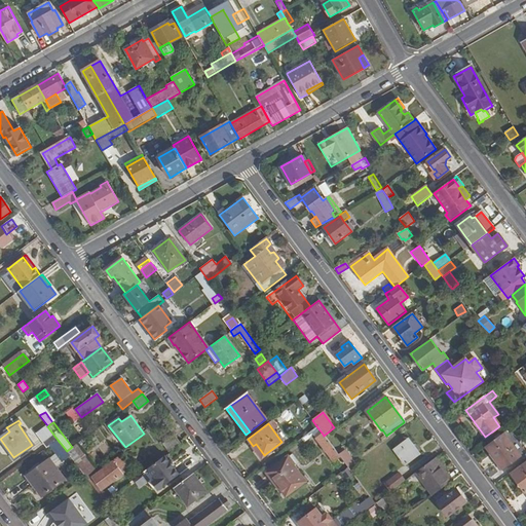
[(36,433),(36,434),(43,443),(53,435),(47,426),(47,425),(36,433)]
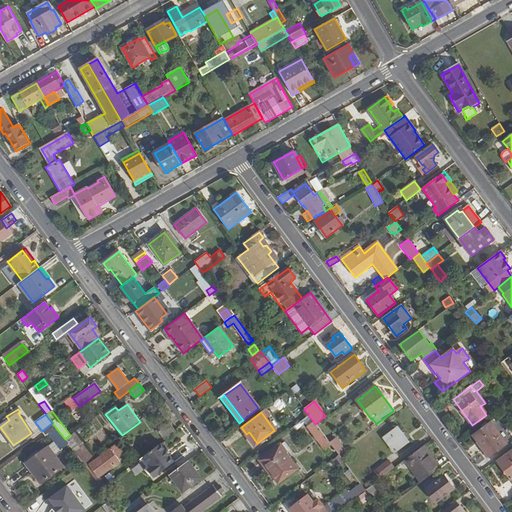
[(309,416),(302,420),(306,426),(313,421),(309,416)]
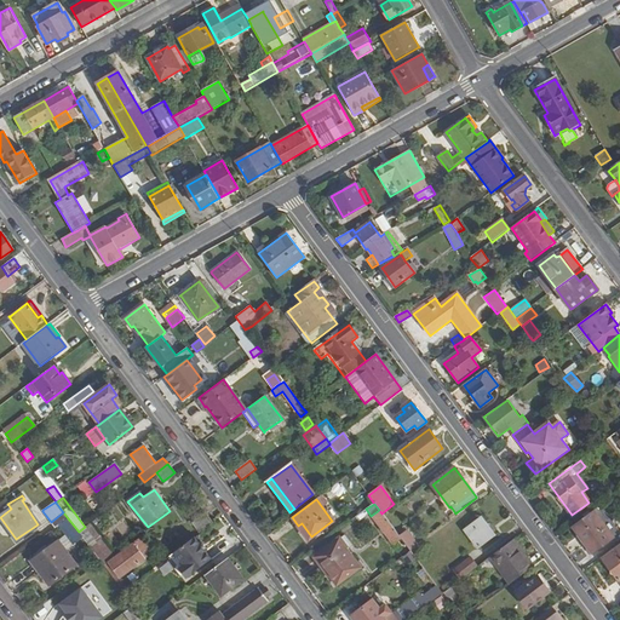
[(391,544),(392,545),(401,539),(399,537),(382,514),(379,510),(371,516),(391,544)]
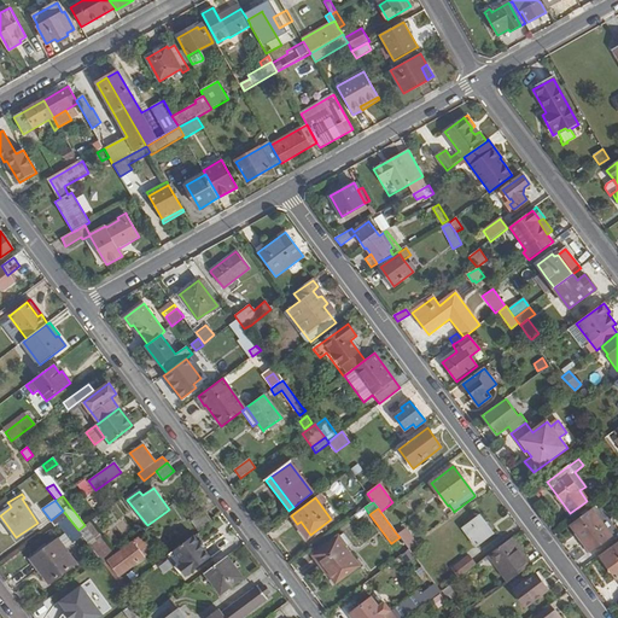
[(590,551),(610,536),(611,536),(592,508),(570,524),(590,551)]
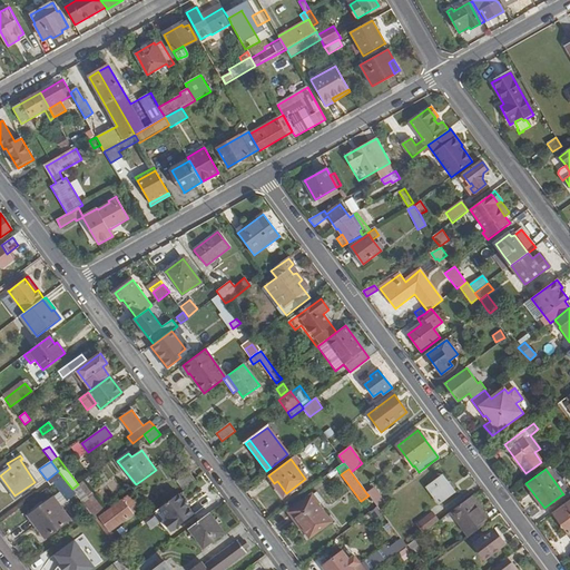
[(58,471),(47,480),(50,485),(55,483),(62,477),(58,471)]
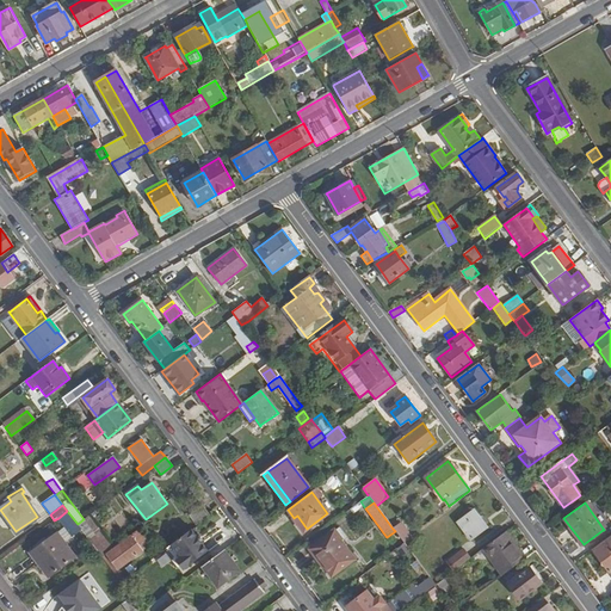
[(203,506),(202,507),(190,516),(196,525),(209,516),(203,506)]
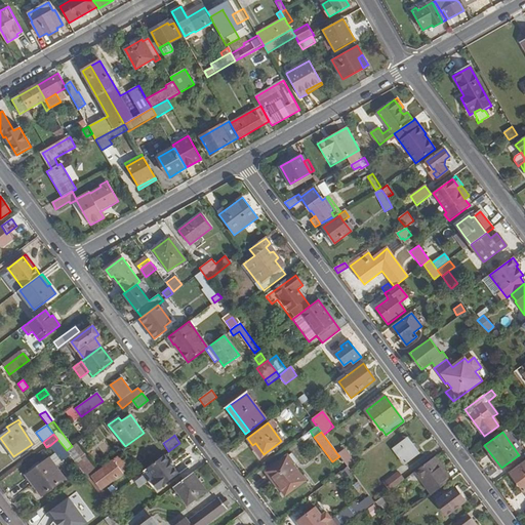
[(412,444),(408,438),(393,449),(394,450),(403,463),(417,454),(411,445),(412,444)]
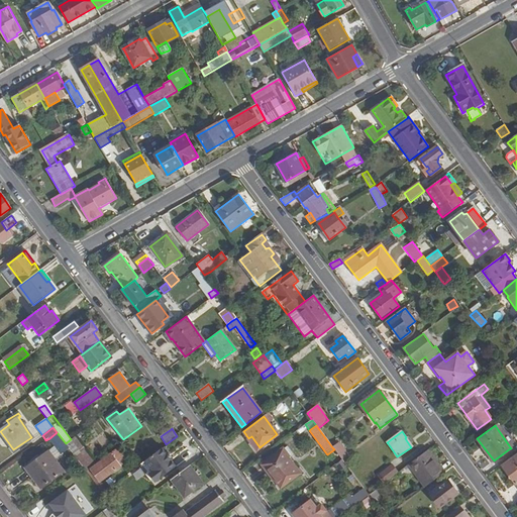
[(49,438),(61,454),(69,448),(66,443),(57,432),(49,438)]
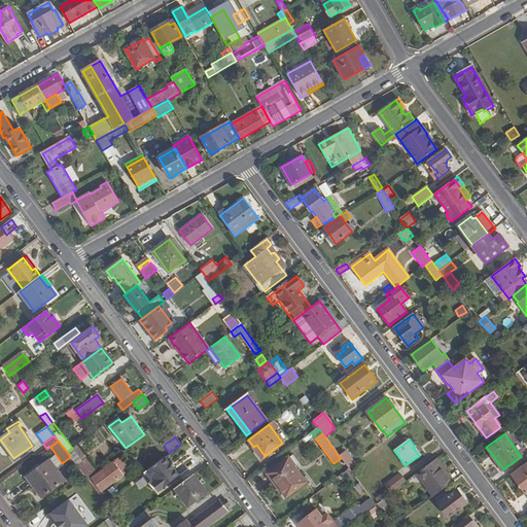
[(67,452),(85,478),(96,470),(88,460),(88,459),(77,445),(72,448),(67,452)]
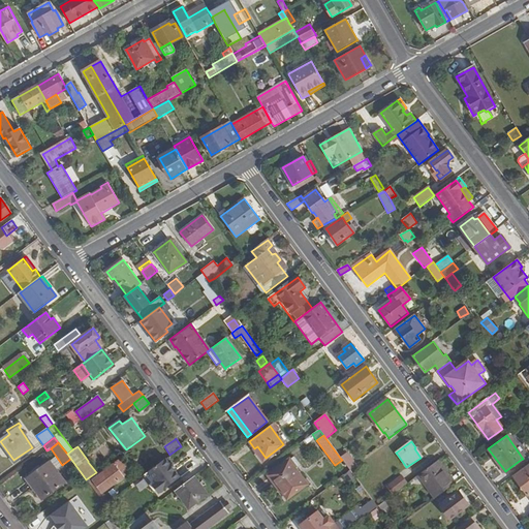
[(257,446),(254,448),(262,460),(266,458),(257,446)]
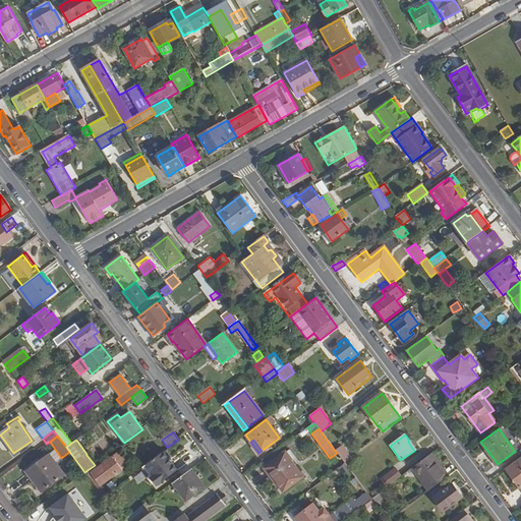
[(335,451),(337,453),(344,463),(352,458),(342,445),(335,451)]
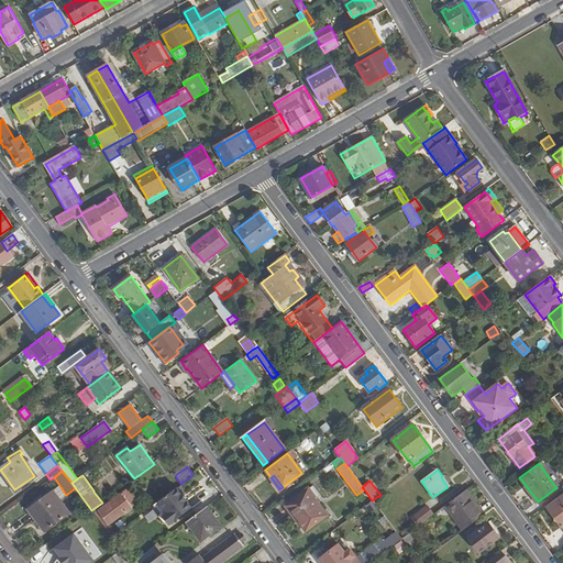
[(313,485),(308,489),(315,498),(320,494),(313,485)]
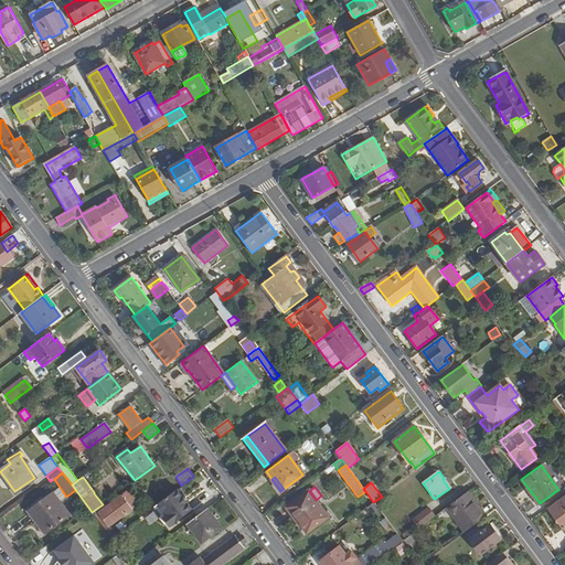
[(192,510),(178,489),(158,503),(167,514),(162,518),(170,526),(192,510)]
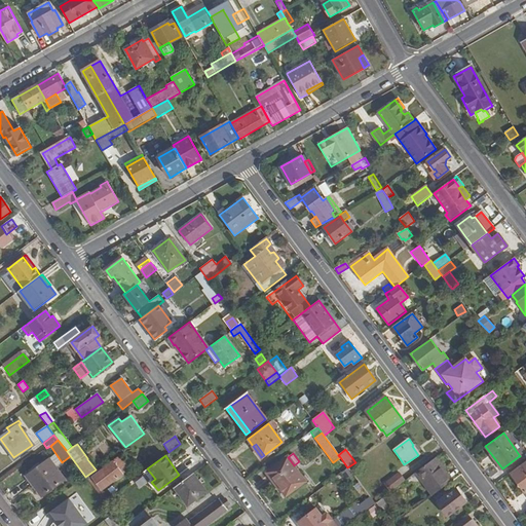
[(92,477),(102,489),(103,489),(125,473),(122,467),(125,465),(119,456),(98,472),(92,476),(92,477)]
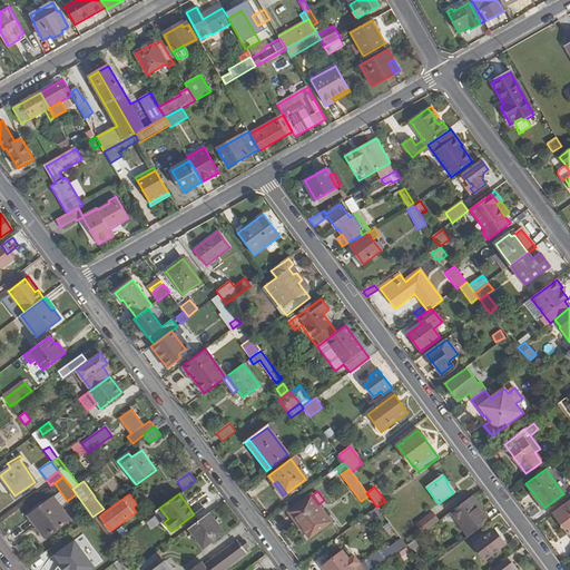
[(318,504),(312,495),(290,512),(310,538),(331,522),(318,504)]
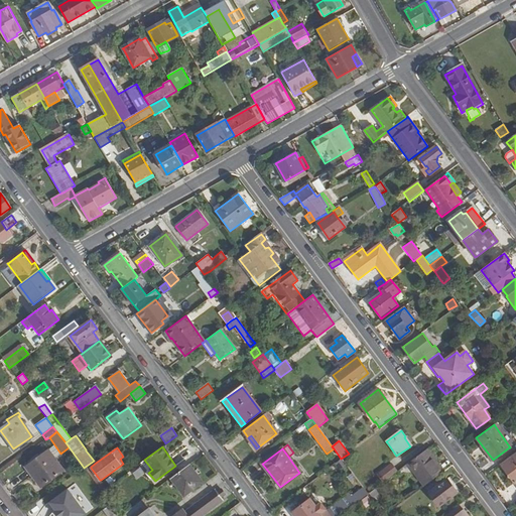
[(427,449),(424,450),(436,466),(438,465),(427,449)]
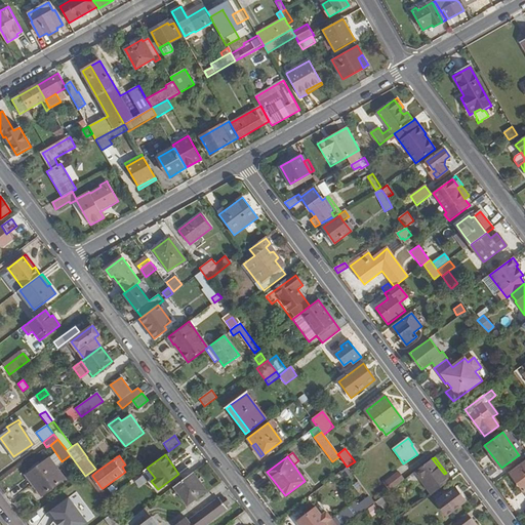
[(432,458),(414,473),(431,494),(451,479),(446,473),(444,474),(432,458)]
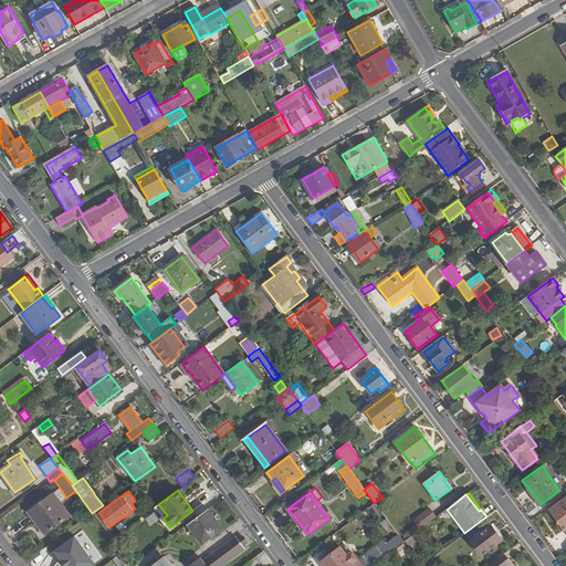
[(565,494),(548,507),(565,530),(565,528),(565,494)]
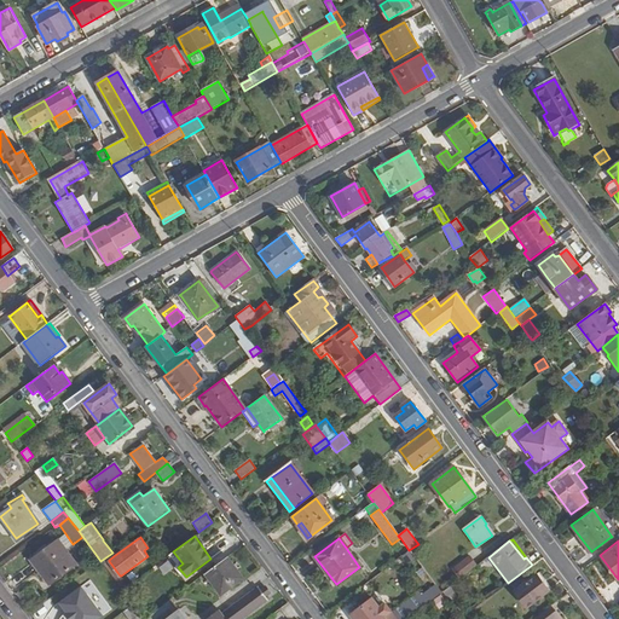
[(76,565),(59,542),(32,561),(33,562),(48,584),(76,565)]
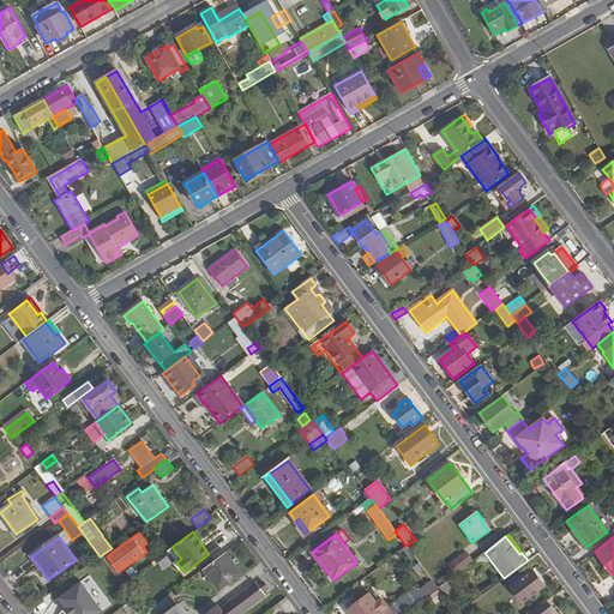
[(100,557),(121,585),(127,581),(120,571),(119,571),(108,557),(108,555),(114,551),(112,548),(100,557)]
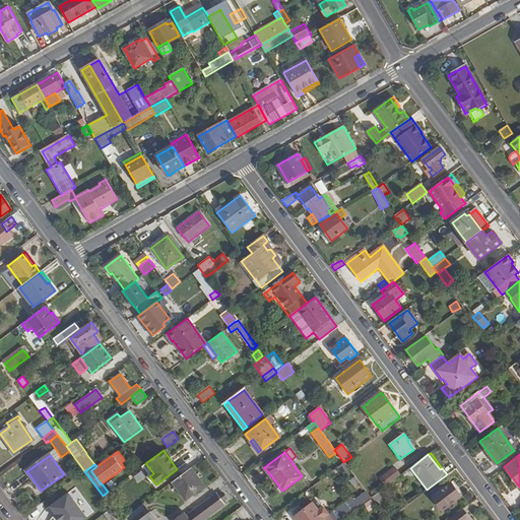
[(401,475),(394,466),(383,475),(380,477),(386,485),(401,475)]
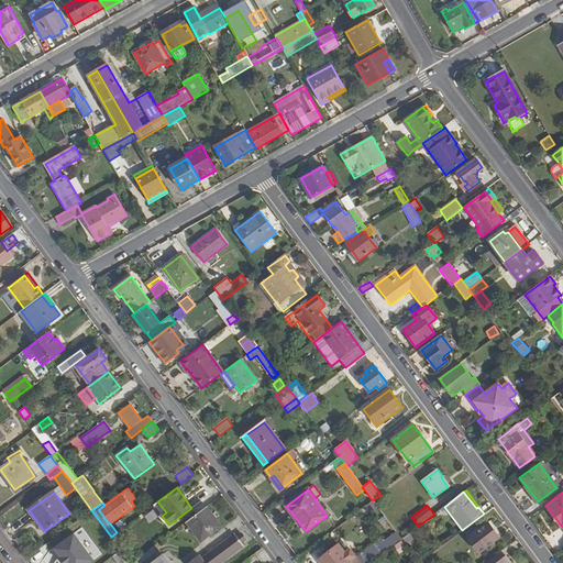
[(219,527),(221,526),(207,507),(199,512),(186,522),(200,541),(219,527)]
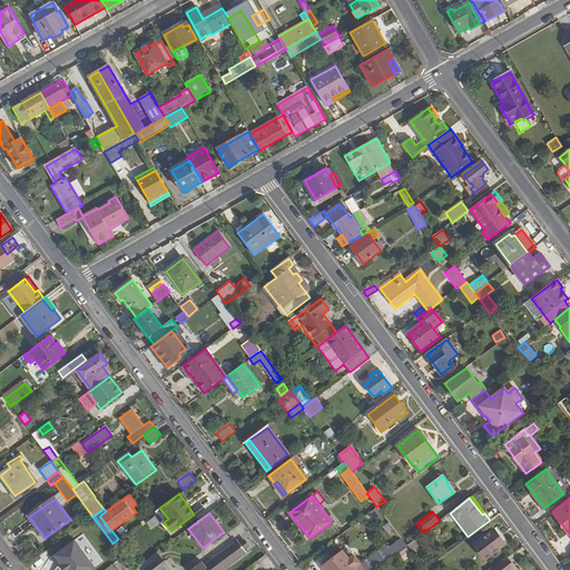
[(504,544),(493,530),(473,544),(484,559),(504,544)]
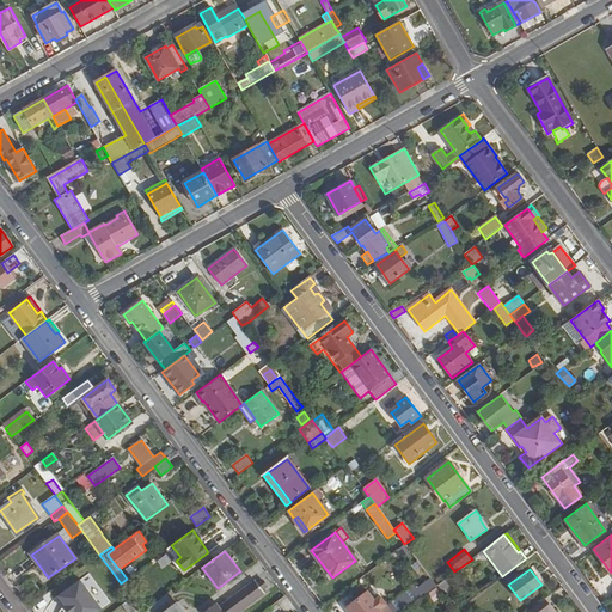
[(97,611),(102,609),(80,580),(59,597),(66,606),(69,611),(97,611)]
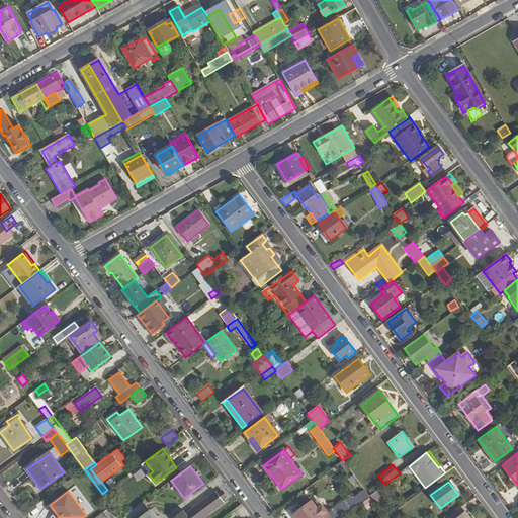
[(202,517),(224,503),(216,491),(186,513),(183,509),(173,517),(174,517),(202,517)]
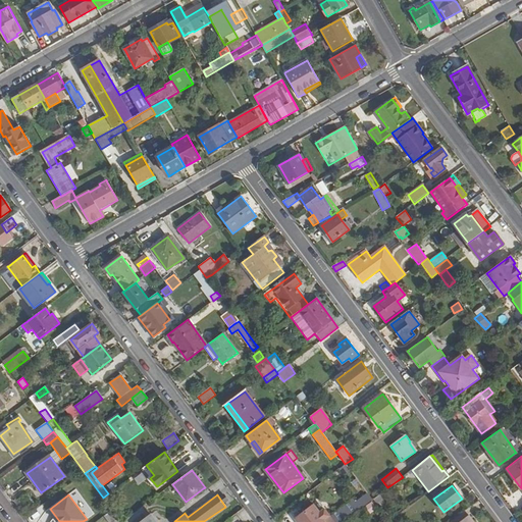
[(312,507),(296,519),(298,521),(343,521),(371,500),(367,494),(359,501),(357,498),(331,516),(326,508),(321,512),(315,504),(312,507)]
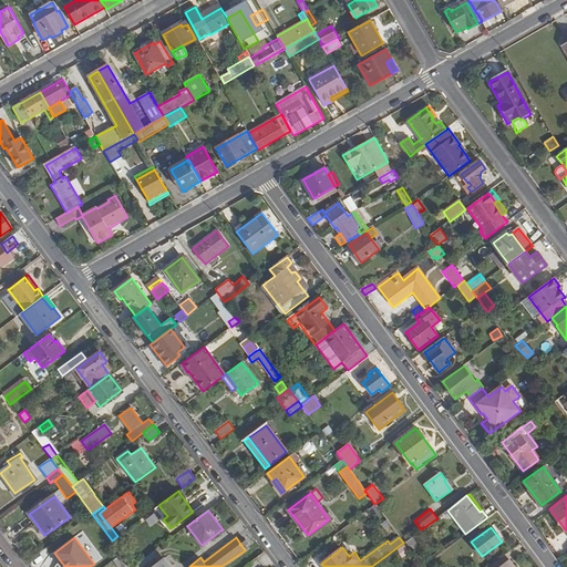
[(410,552),(411,553),(420,546),(412,537),(403,543),(404,544),(410,552)]
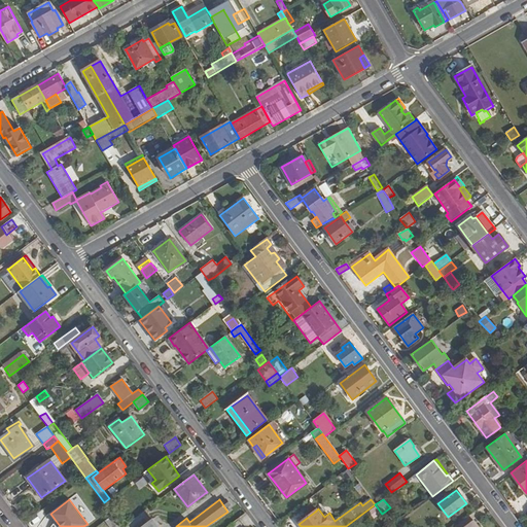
[(376,505),(369,511),(374,519),(381,513),(376,505)]
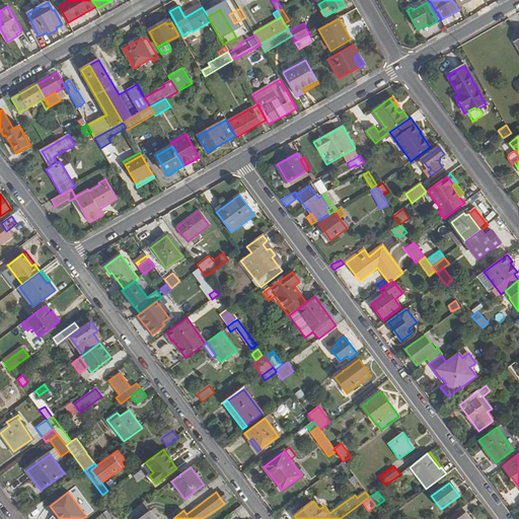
[(123,518),(154,518),(143,503),(123,518)]
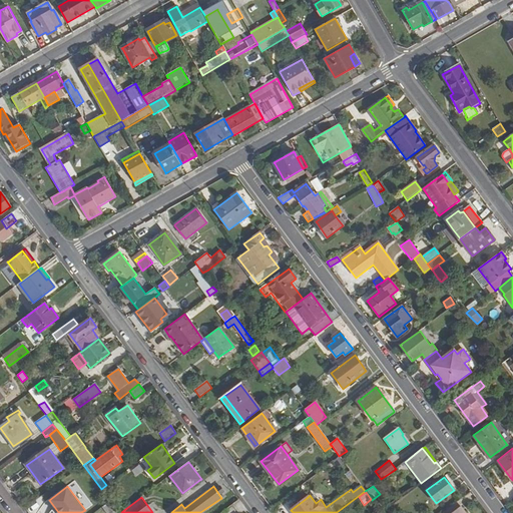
[(102,508),(106,512),(118,512),(110,501),(102,508)]
